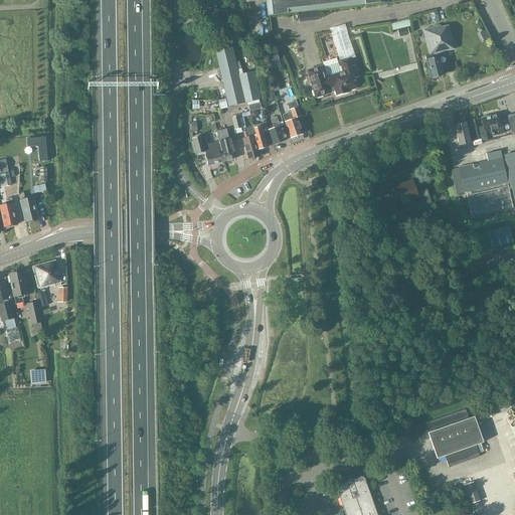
[(198,0),(201,25),(217,25),(217,11),(212,12),(211,7),(213,7),(212,0),(198,0)]
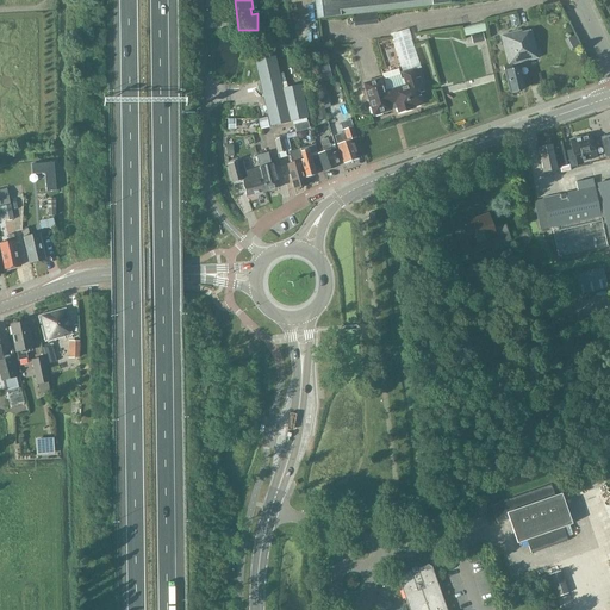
[(315,0),(317,19),(455,4),(454,0),(315,0)]
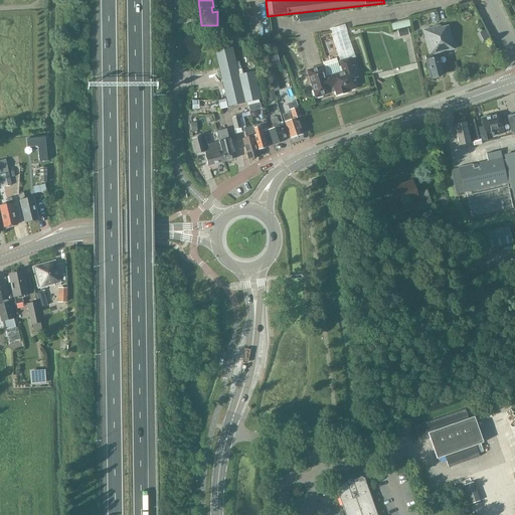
[(410,14),(392,18),(394,24),(411,20),(410,14)]
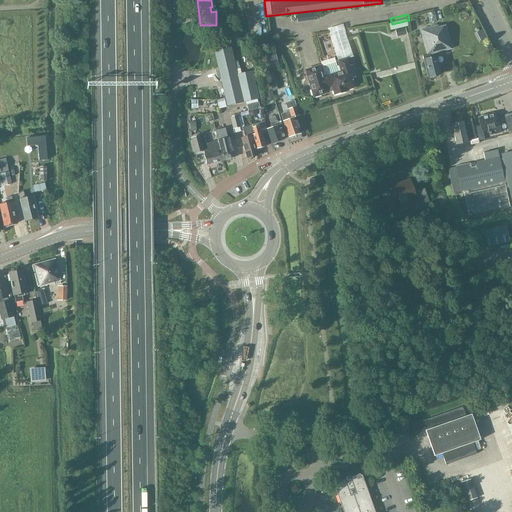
[(435,53),(452,49),(446,26),(438,28),(438,26),(421,30),(427,55),(428,55),(429,59),(424,60),(428,77),(441,74),(436,57),(435,53)]
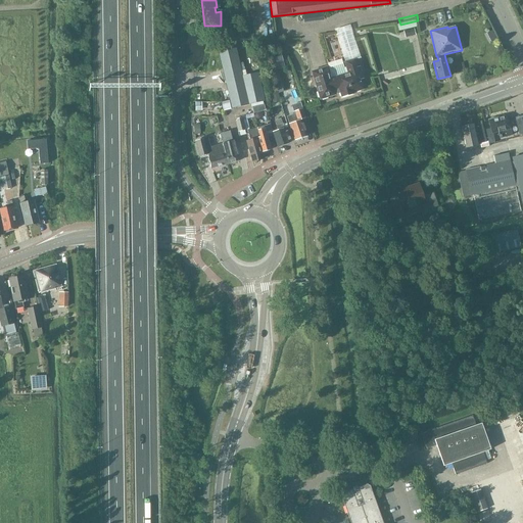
[(283,44),(272,47),(275,59),(286,56),(283,44)]
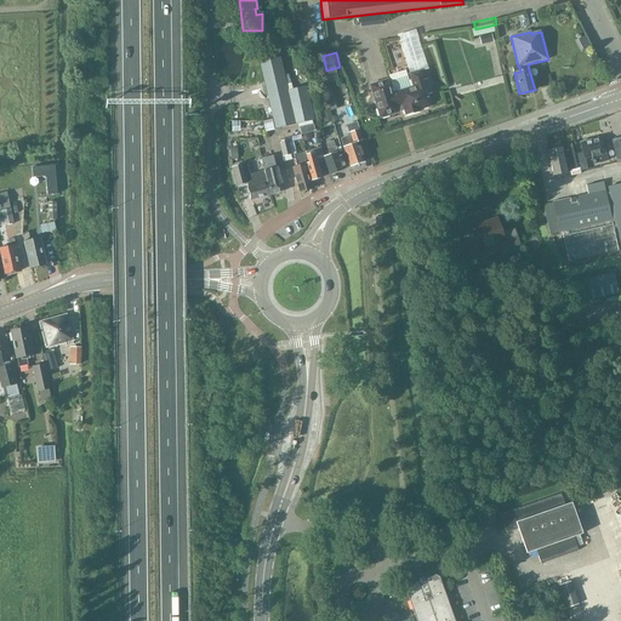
[(277,129),(313,120),(306,87),(290,90),(290,86),(286,87),(279,58),(261,62),(277,129)]
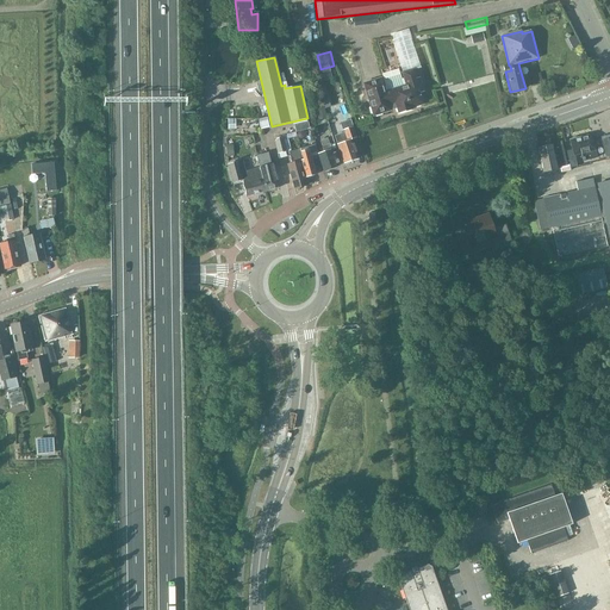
[(287,62),(291,74),(300,72),(298,60),(287,62)]
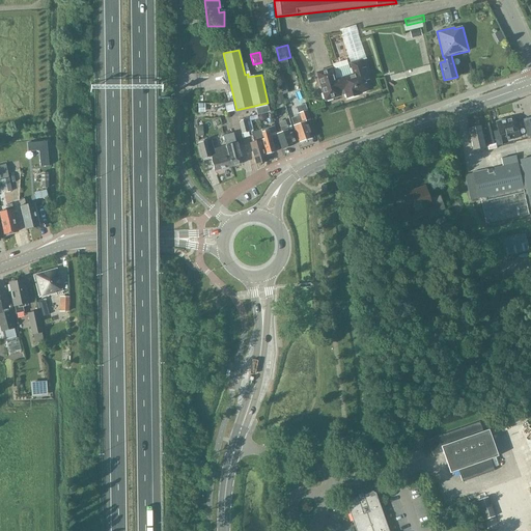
[(332,68),(316,73),(326,101),(340,96),(339,94),(345,92),(347,100),(359,95),(358,94),(369,90),(366,81),(369,80),(365,67),(362,68),(360,61),(351,63),(352,68),(350,70),(348,65),(334,70),(336,76),(334,76),(332,68)]
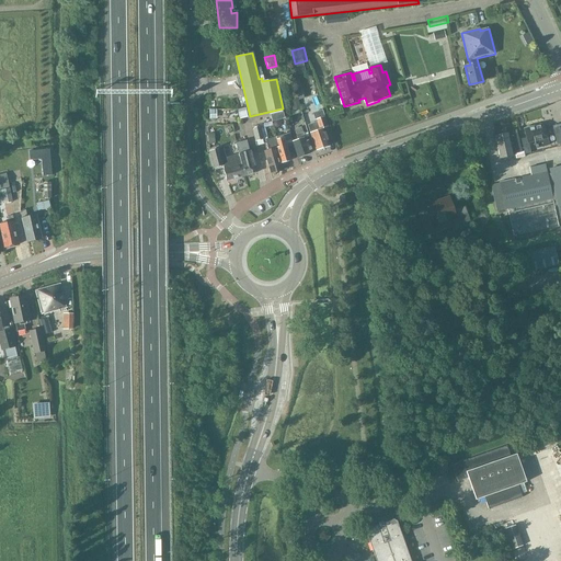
[(317,124),(308,126),(317,150),(318,150),(319,151),(323,149),(323,148),(329,146),(324,132),(329,129),(322,111),(313,114),(317,124)]
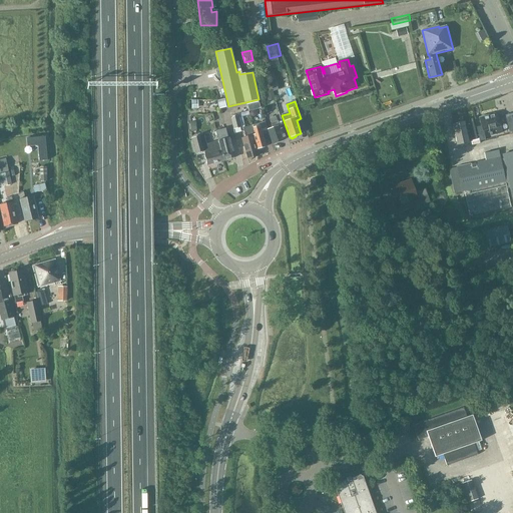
[(491,135),(502,132),(501,126),(498,113),(480,117),(482,126),(483,131),(484,130),(489,129),(491,135)]
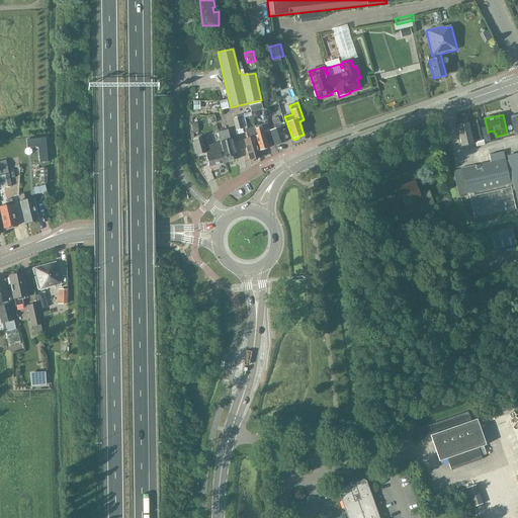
[(237,131),(244,128),(240,116),(233,118),(237,131)]
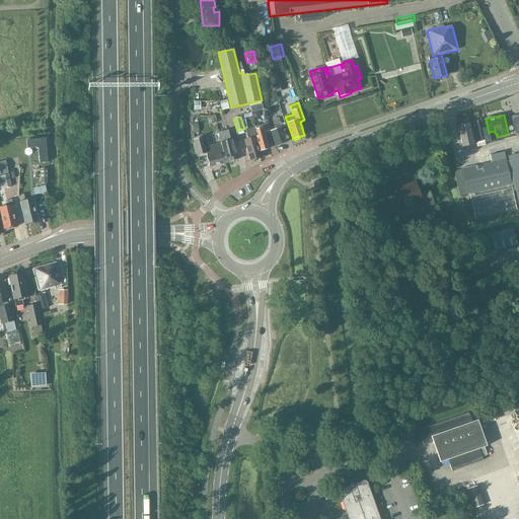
[(285,139),(287,138),(284,129),(282,123),(281,123),(279,118),(273,120),(275,125),(274,125),(276,130),(271,131),(276,146),(286,142),(285,139)]
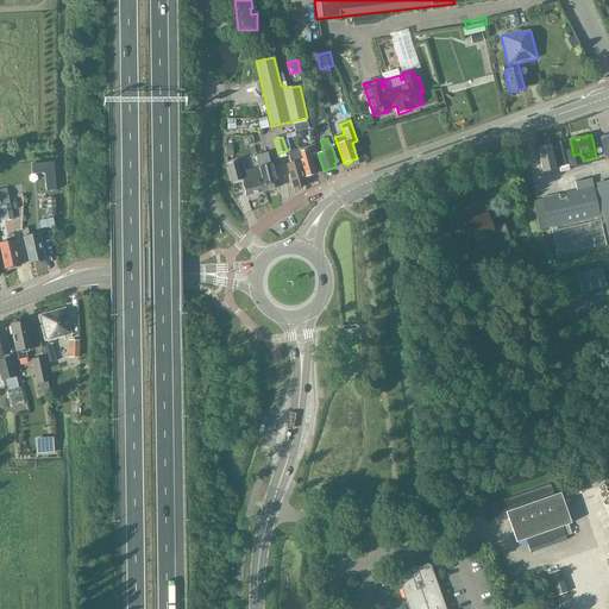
[(559,167),(566,165),(562,142),(550,144),(551,145),(538,149),(542,173),(559,169),(559,167)]
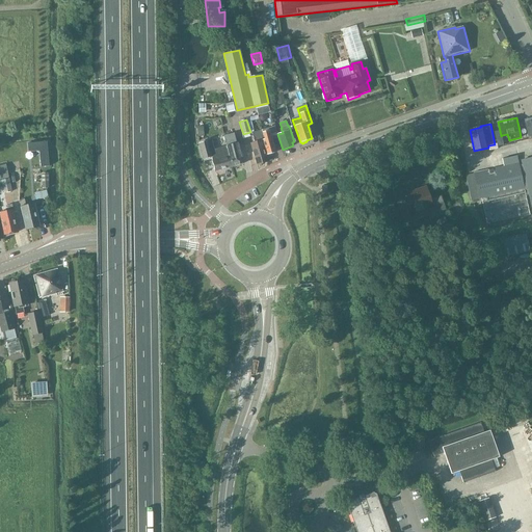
[(278,137),(277,134),(274,126),(262,130),(264,139),(261,140),(266,155),(276,152),(272,139),(278,137)]
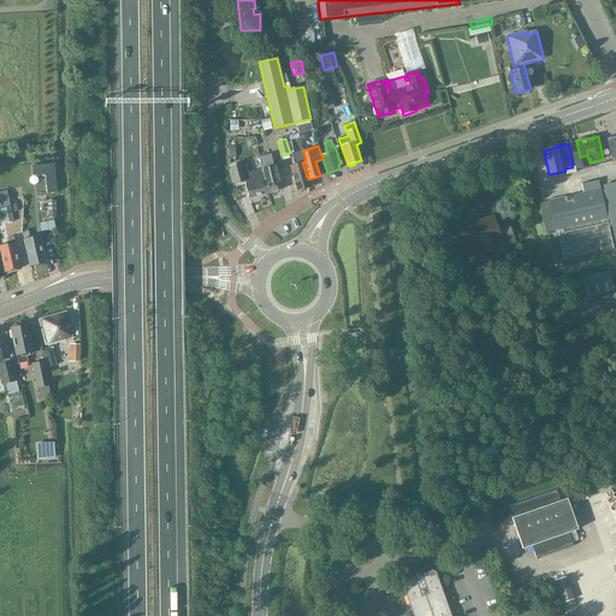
[(309,188),(308,179),(302,163),(306,161),(303,150),(291,154),(295,165),(290,166),(297,191),(309,188)]
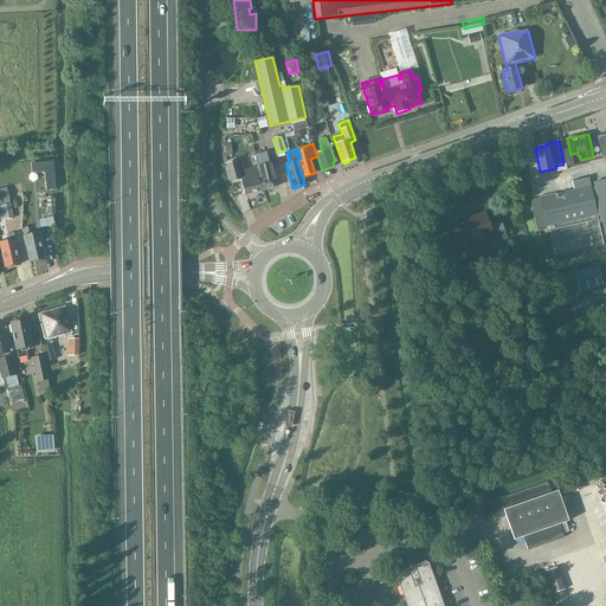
[(569,149),(563,150),(567,167),(574,166),(572,154),(571,155),(569,149)]
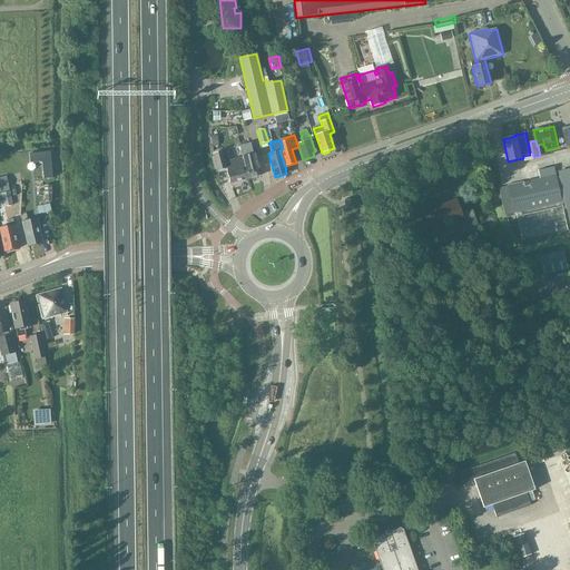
[(243,157),(248,179),(261,176),(255,154),(251,155),(247,144),(241,146),(243,157)]
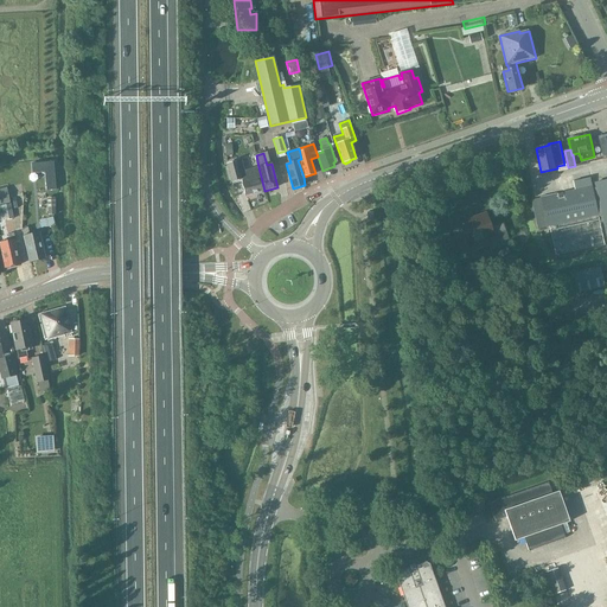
[(53,161),(31,164),(32,174),(45,173),(46,191),(56,190),(53,161)]
